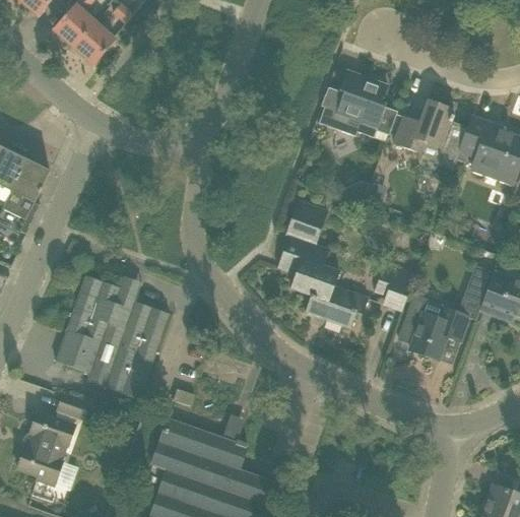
[(22,0),(39,14),(51,0),(22,0)]
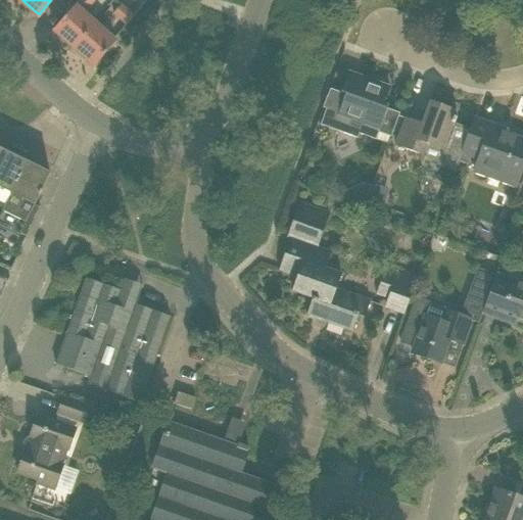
[(78,0),(54,28),(75,46),(95,21),(83,11),(92,0),(78,0)]
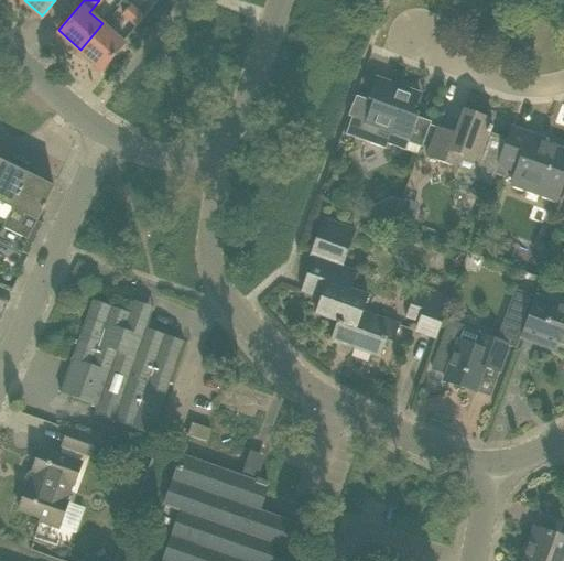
[(144,14),(134,6),(130,2),(122,12),(137,23),(144,14)]
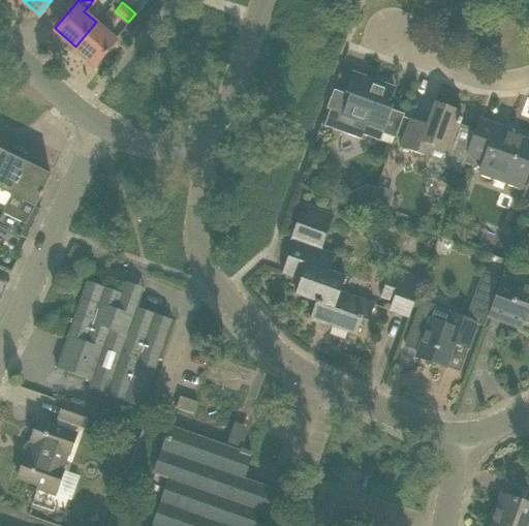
[(118,40),(96,22),(75,47),(96,65),(118,40)]
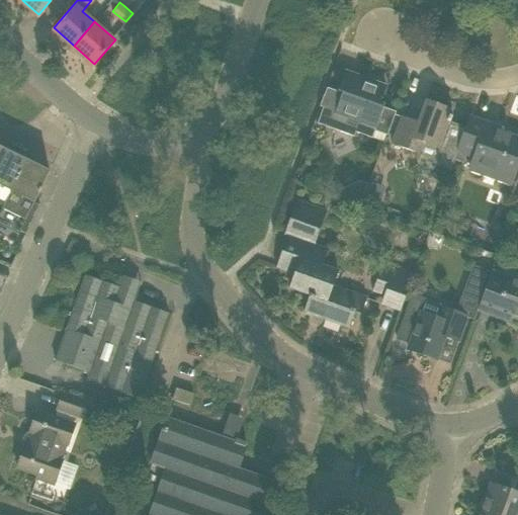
[(345,69),(338,88),(343,90),(334,114),(323,110),(325,105),(324,104),(318,121),(354,134),(355,130),(372,136),(376,125),(383,105),(379,103),(386,84),(385,83),(383,88),(369,82),(370,78),(345,69)]
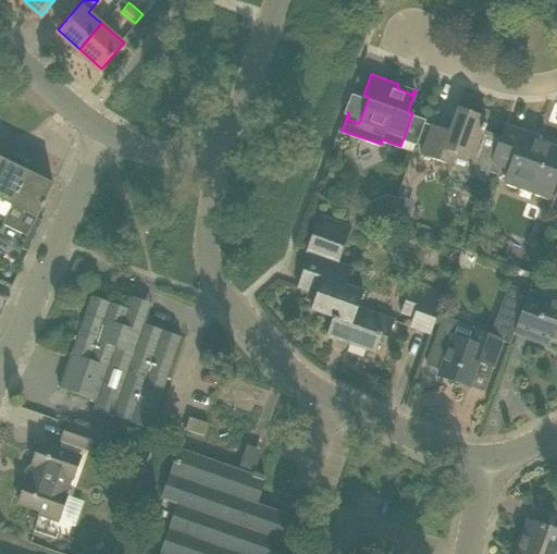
[(490,170),(493,162),(502,135),(484,128),(486,123),(484,123),(486,117),(458,106),(449,130),(431,123),(421,151),(450,162),(452,156),(472,163),(468,174),(485,181),(490,170)]
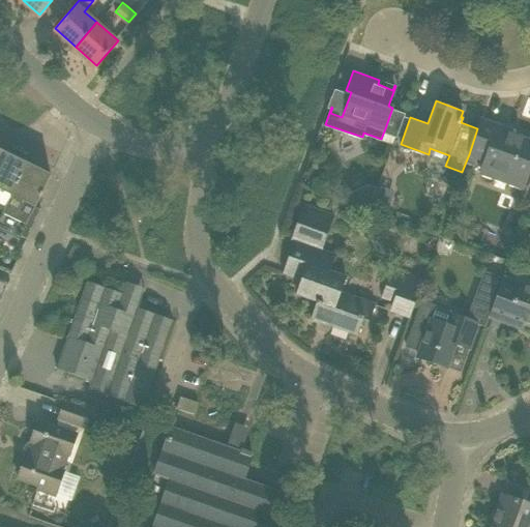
[(525,179),(529,164),(529,139),(498,128),(499,123),(481,117),(477,128),(469,154),(477,157),(482,159),(480,164),(525,179)]
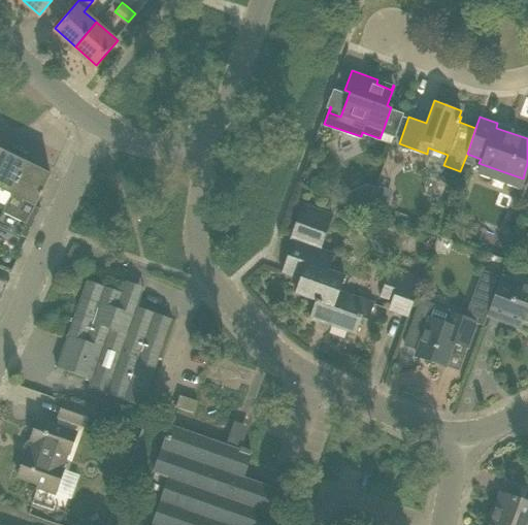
[(464,161),(472,164),(475,157),(467,154),(464,161)]
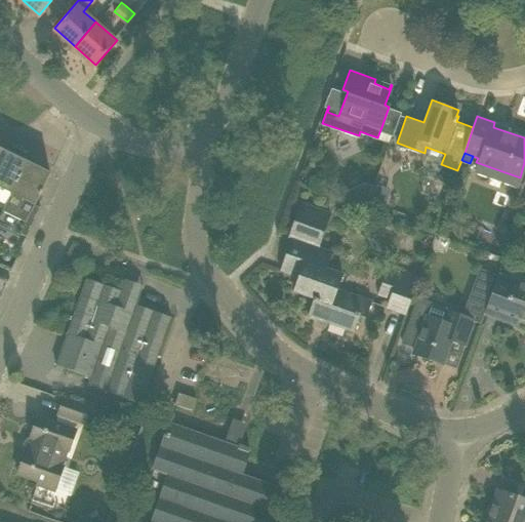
[(0,204),(3,206),(24,166),(27,160),(26,160),(16,156),(13,161),(0,155),(0,204)]
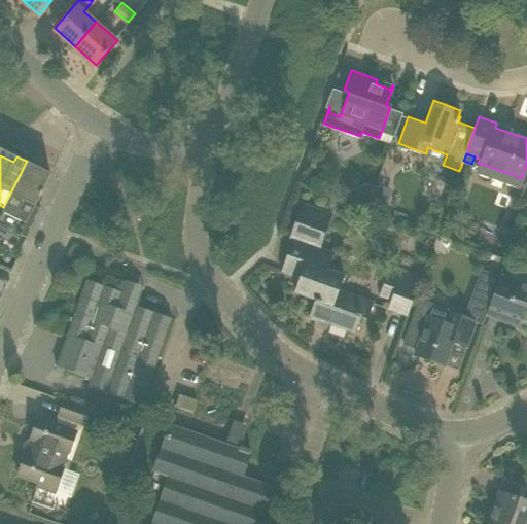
[(37,173),(24,167),(3,207),(0,213),(0,245),(4,237),(14,242),(18,236),(19,236),(35,204),(34,204),(40,194),(41,195),(43,190),(42,189),(50,172),(49,172),(49,173),(40,168),(37,173)]
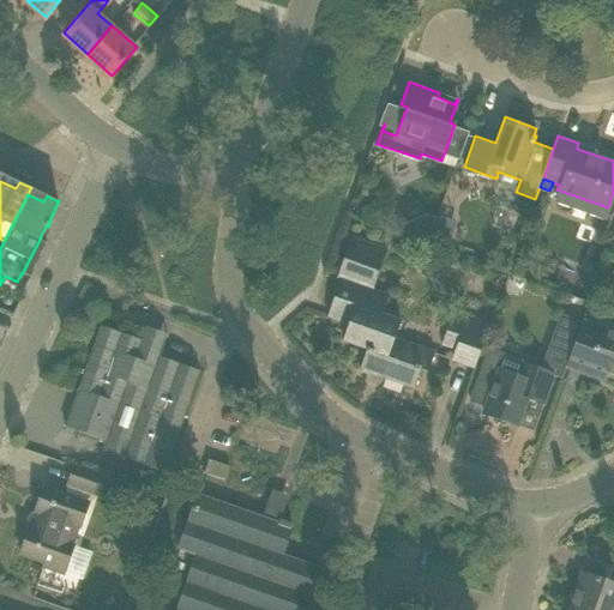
[(373,287),(387,249),(350,236),(337,275),(341,277),(335,296),(338,297),(336,303),(331,306),(327,314),(349,321),(343,338),(367,348),(361,367),(369,369),(373,368),(374,366),(381,369),(380,374),(414,386),(421,368),(427,370),(434,350),(395,336),(401,319),(381,312),(389,293),(373,287)]
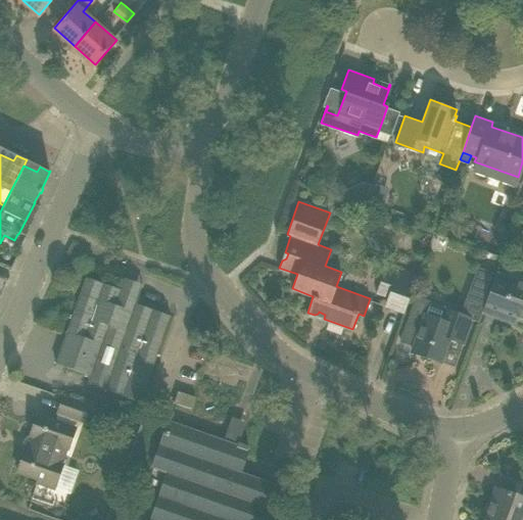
[(375,292),(387,296),(384,304),(403,312),(417,276),(397,269),(396,272),(384,268),(375,292)]
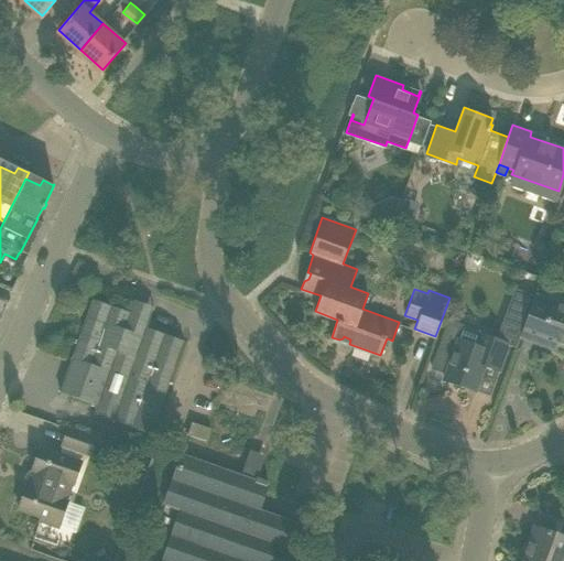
[(563,304),(535,294),(521,334),(540,341),(541,336),(563,344),(563,304)]
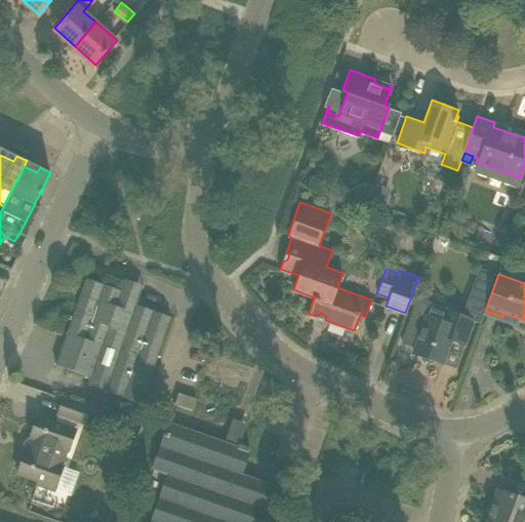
[(86,277),(55,363),(90,375),(88,384),(123,395),(123,396),(142,401),(171,316),(136,304),(139,295),(86,277)]
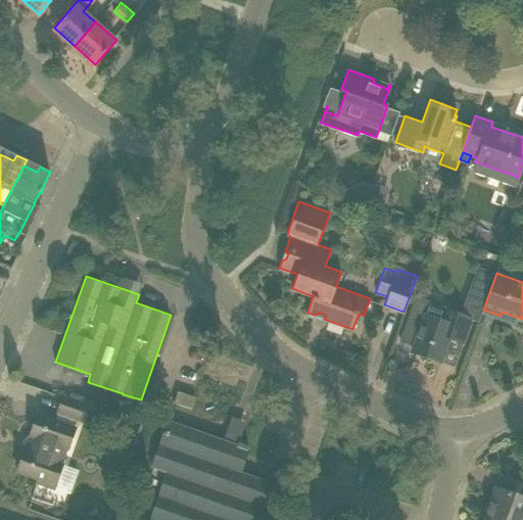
[(440,361),(449,336),(463,341),(472,318),(445,308),(446,306),(417,295),(400,339),(414,344),(412,350),(440,361)]
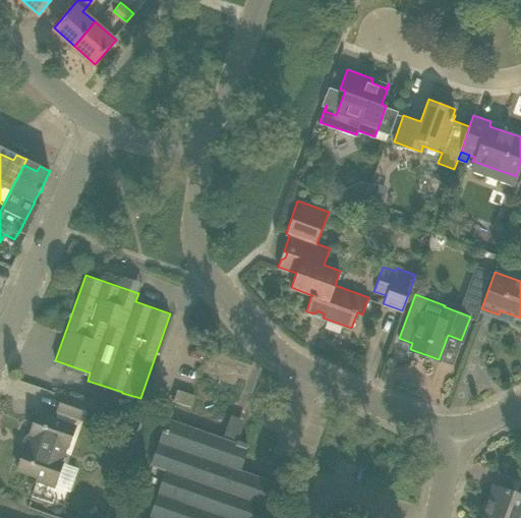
[(194,394),(189,392),(185,403),(190,405),(194,394)]
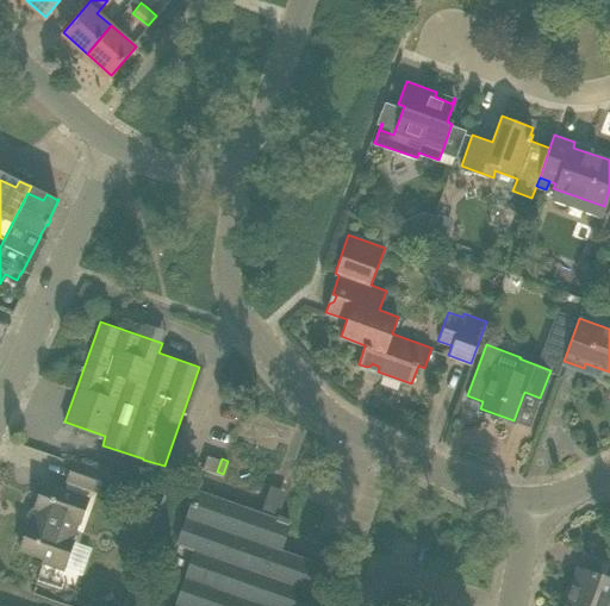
[(105,472),(86,466),(74,461),(68,479),(99,489),(105,472)]
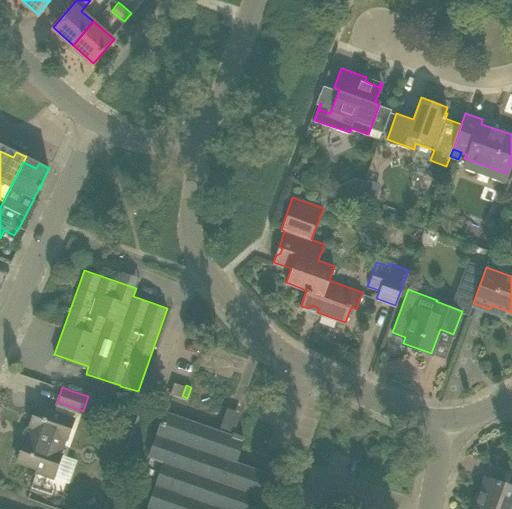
[(54,476),(61,456),(74,418),(37,405),(30,424),(32,425),(26,441),(24,440),(17,460),(38,467),(36,470),(54,476)]
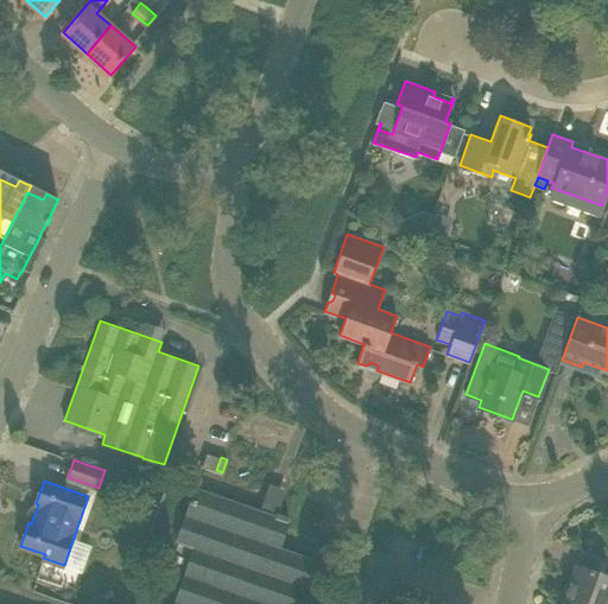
[(197,488),(190,508),(178,541),(196,547),(176,603),(308,603),(323,563),(252,536),(261,510),(197,488)]
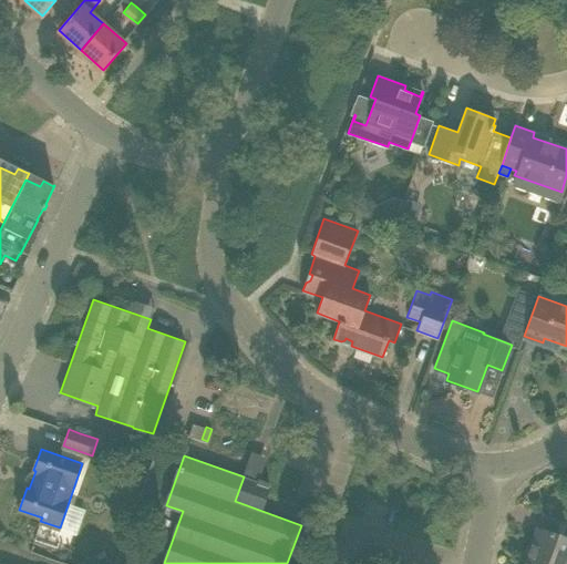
[(538,527),(526,559),(542,563),(566,563),(566,523),(566,524),(566,526),(566,527),(564,537),(538,527)]
